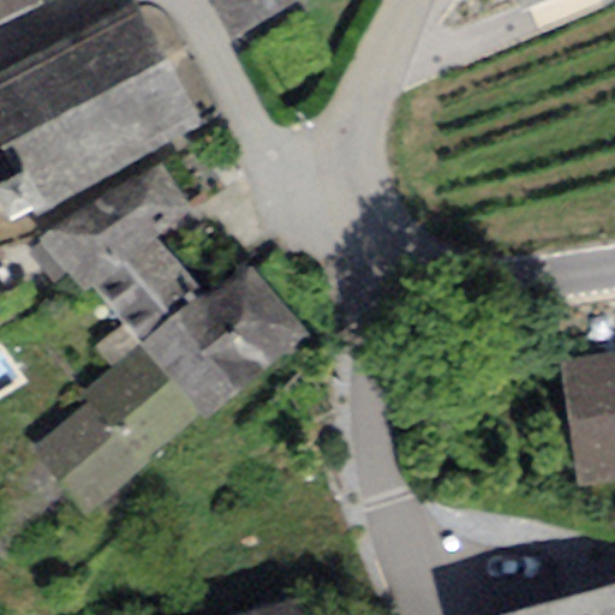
[(0,0),(0,17),(36,0),(0,0)]
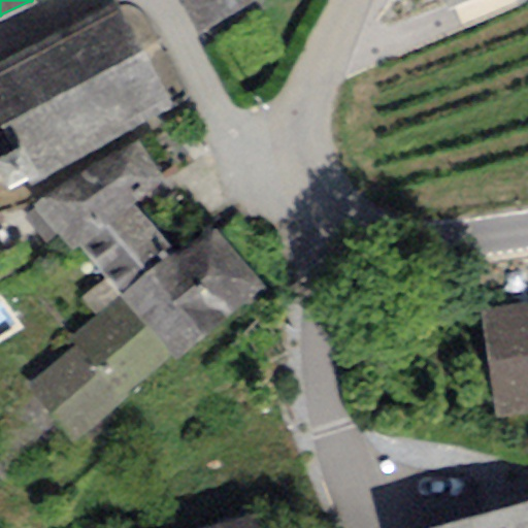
[(179,0),(199,36),(264,3),(262,0),(179,0)]
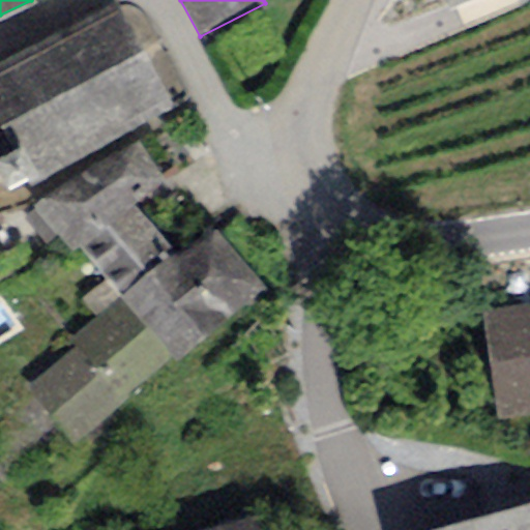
[(447,0),(450,10),(474,0),(447,0)]
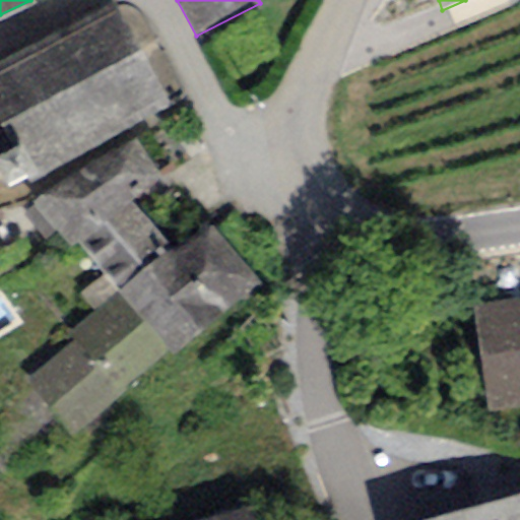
[(0,176),(1,176),(8,187),(26,177),(30,184),(172,105),(114,2),(0,65),(0,176)]
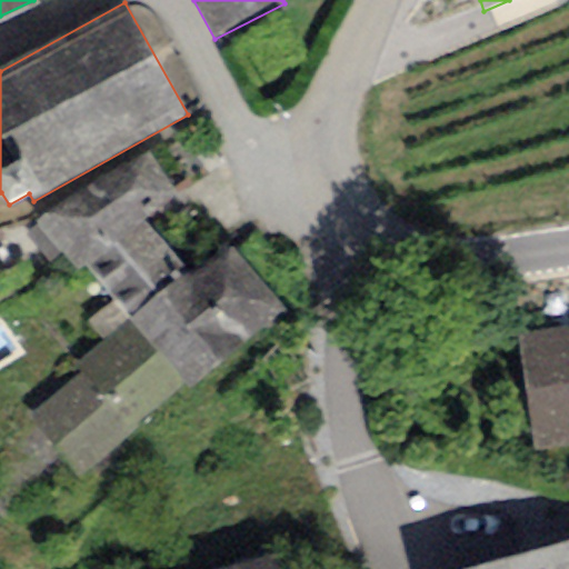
[(142,147),(39,227),(75,273),(86,265),(143,220),(179,193),(142,147)]
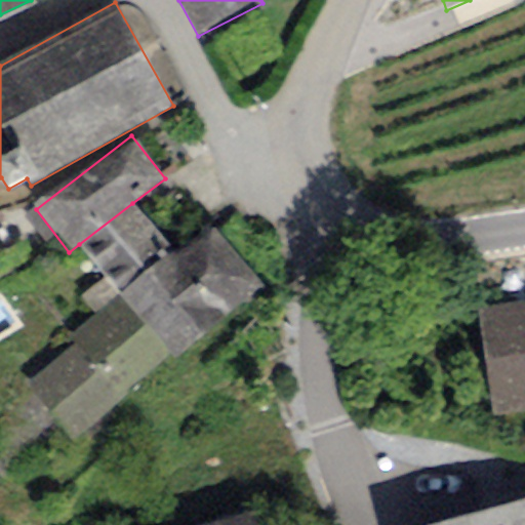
[(132,203),(79,244),(122,295),(175,253),(132,203)]
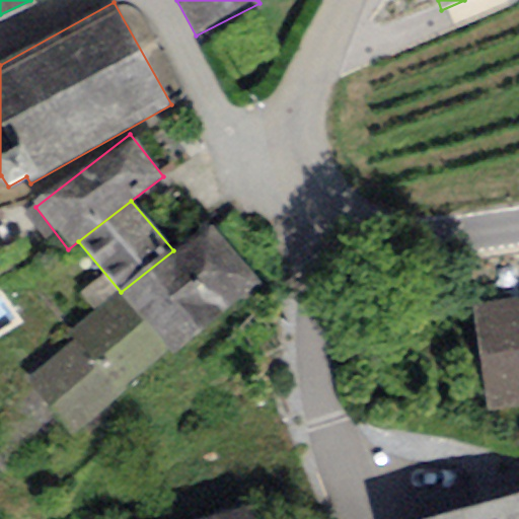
[(261,289),(210,223),(173,250),(121,292),(165,351),(171,358),(261,289)]
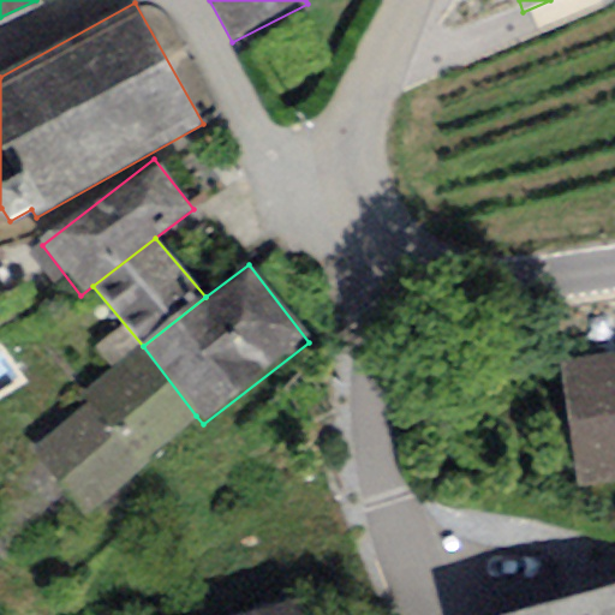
[(83,393),(90,401),(31,447),(87,518),(151,469),(142,457),(196,416),(143,346),(83,393)]
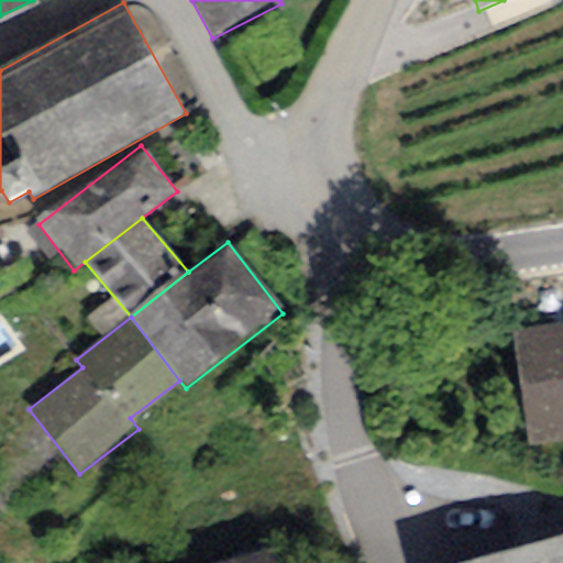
[(527,452),(562,446),(562,326),(511,333),(527,452)]
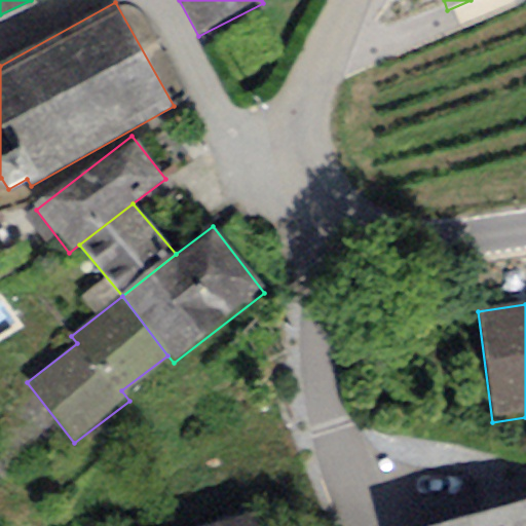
[(525,525),(525,502),(437,525),(525,525)]
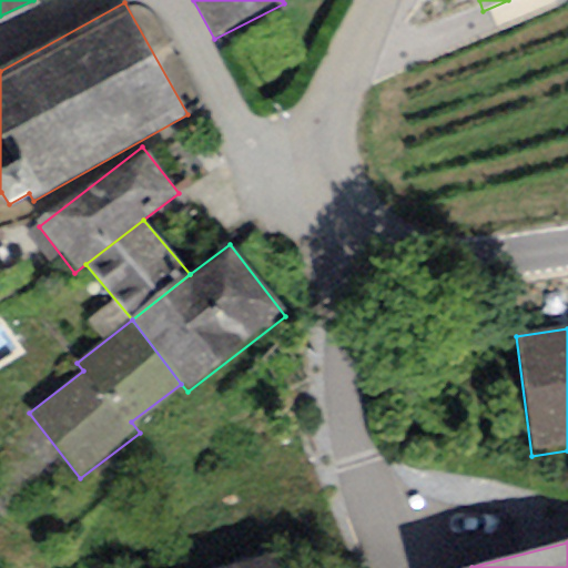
[(275,567),(272,554),(221,567),(275,567)]
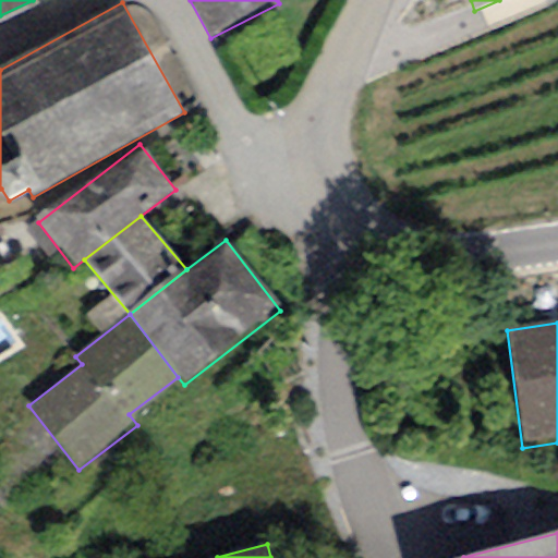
All buildings are outlined.
